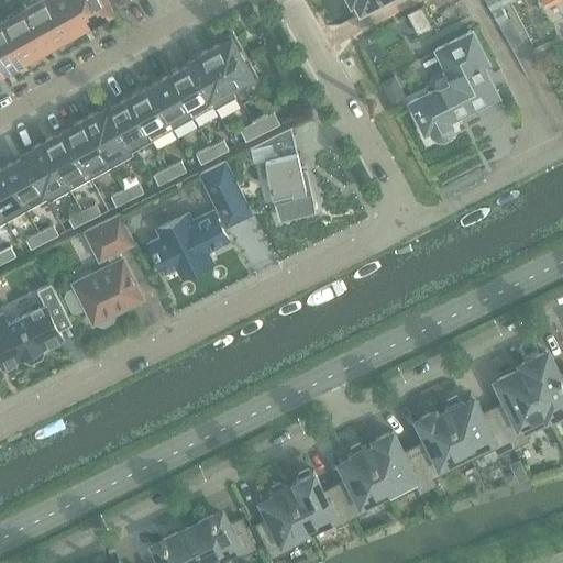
[(67,37),(69,36),(48,0),(40,0),(24,9),(47,48),(58,43),(59,45),(68,41),(67,37)]
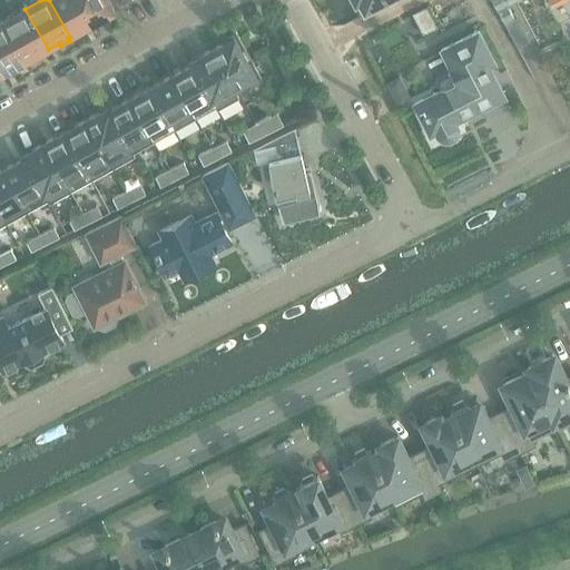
[(81,31),(92,25),(78,0),(49,0),(70,37),(72,36),(74,38),(82,33),(81,31)]
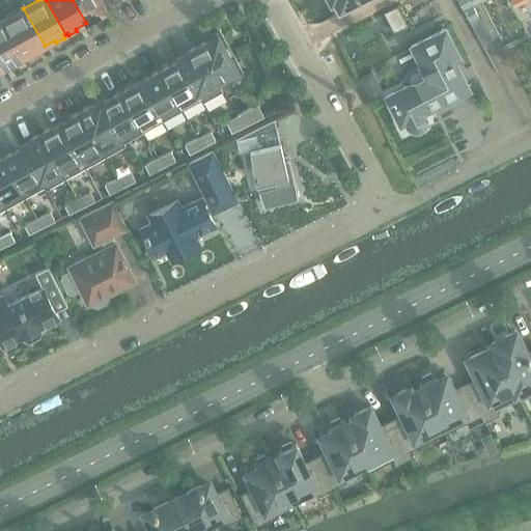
[(101,0),(73,0),(86,23),(96,18),(98,20),(106,16),(105,12),(107,11),(101,0)]
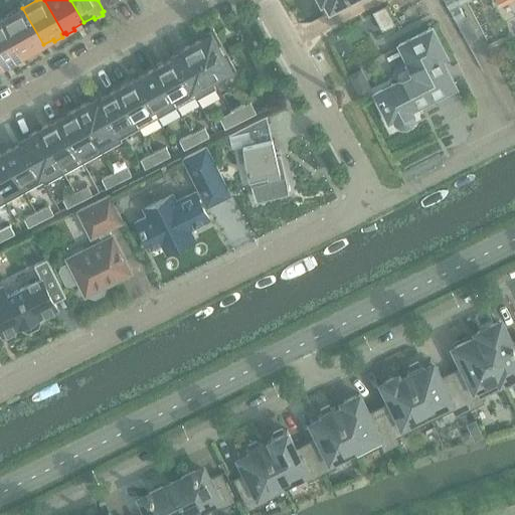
[(323,0),(324,2),(327,1),(332,10),(349,0),(323,0)]
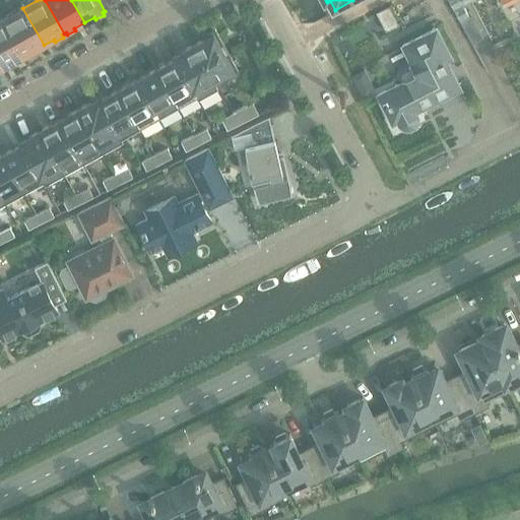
[(473,0),(450,0),(462,21),(471,16),(465,5),(473,0)]
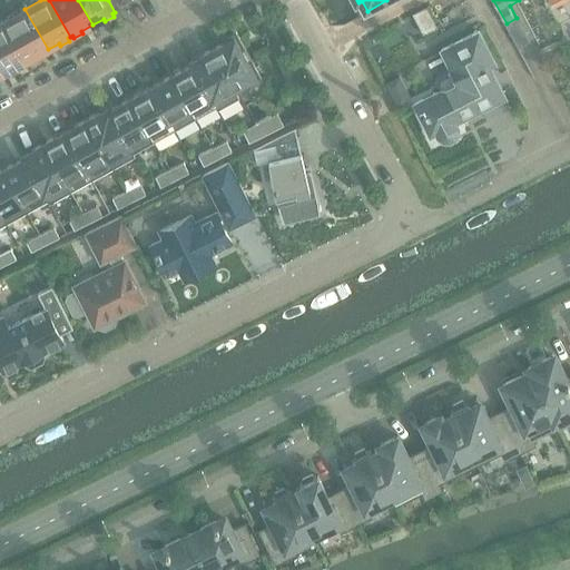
[(37,56),(48,49),(25,9),(2,21),(26,61),(28,60),(29,64),(38,58),(37,56)]
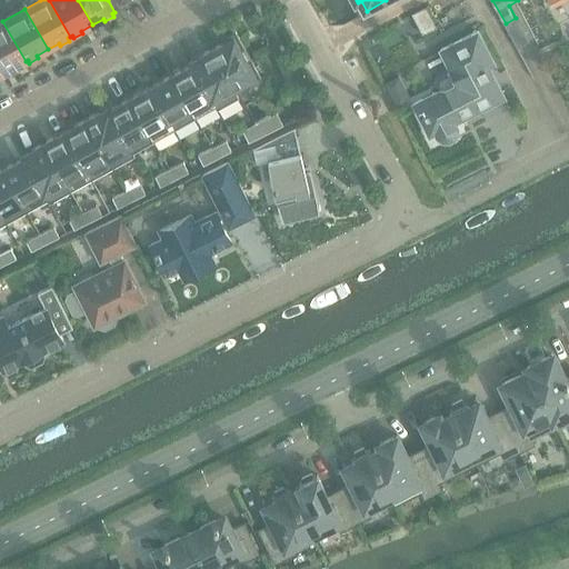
[(426,9),(412,16),(422,36),(437,28),(426,9)]
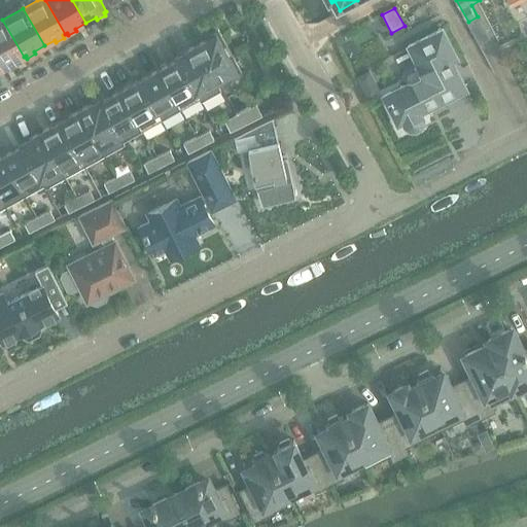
[(492,38),(480,15),(468,22),(481,44),(492,38)]
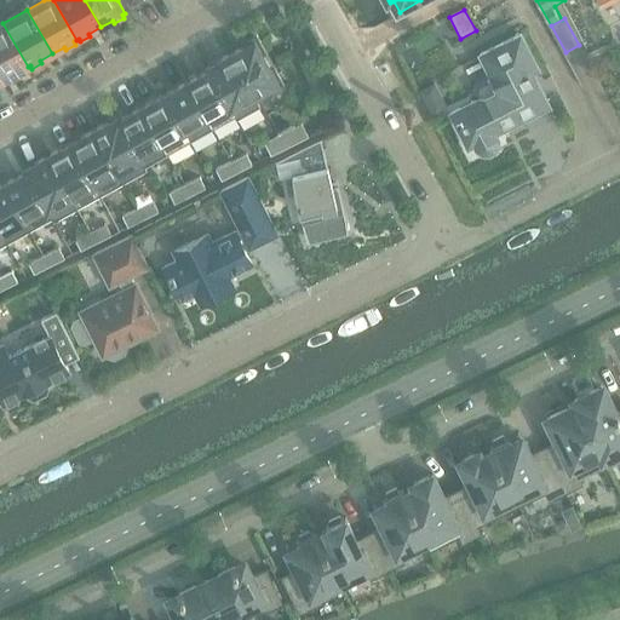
[(26,69),(28,67),(3,23),(0,24),(0,74),(4,80),(16,74),(17,76),(27,72),(26,69)]
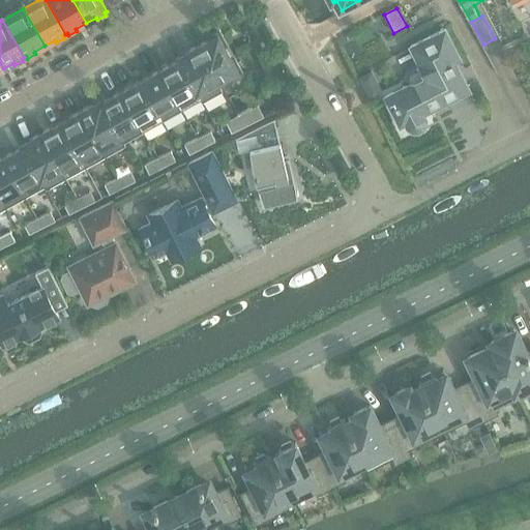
[(386,96),(401,126),(406,124),(408,128),(413,131),(418,133),(423,129),(427,125),(428,119),(424,114),(471,91),(457,61),(462,58),(447,28),(412,46),(420,62),(409,68),(407,74),(405,80),(408,86),(386,96)]
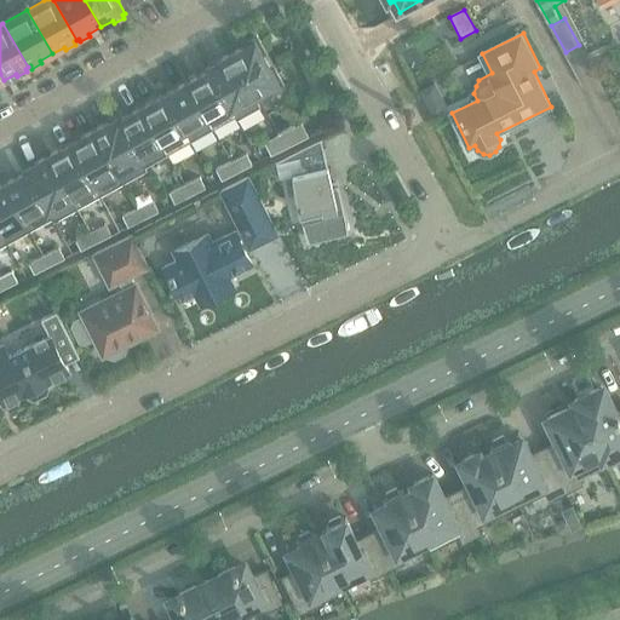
[(244,47),(231,55),(254,97),(260,93),(263,97),(285,85),(282,81),(257,35),(242,44),(244,47)]
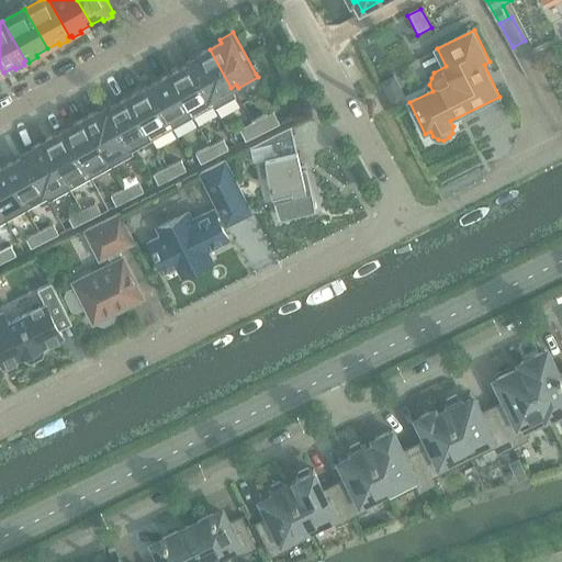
[(188,62),(189,65),(190,64),(210,98),(210,99),(213,104),(213,105),(215,108),(236,97),(231,88),(210,49),(188,62)]
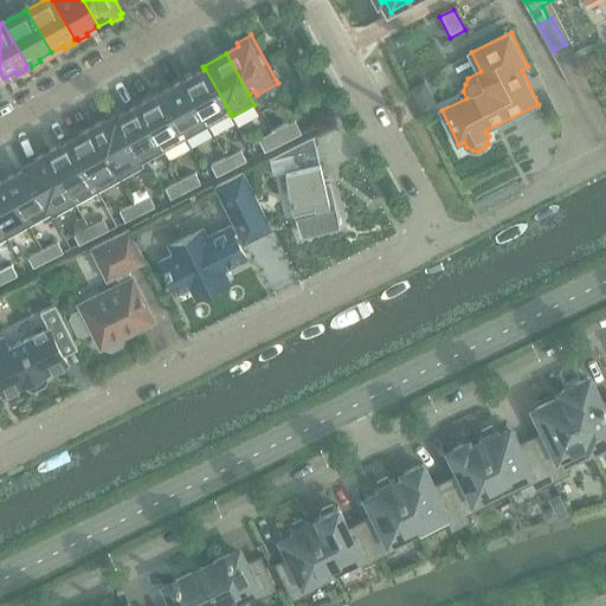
[(204,70),(184,81),(202,116),(205,118),(208,126),(230,114),(230,113),(226,107),(226,105),(205,69),(204,70)]
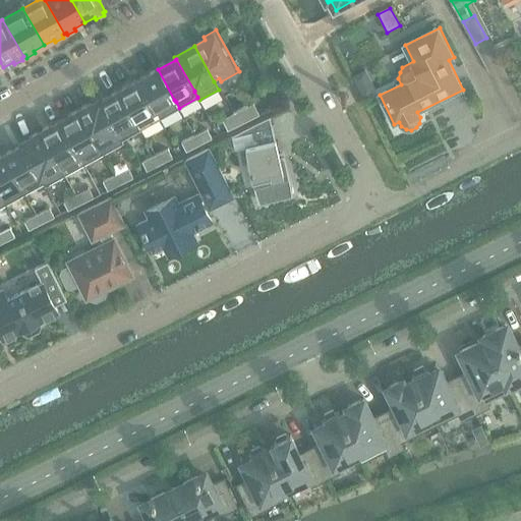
[(158,69),(138,80),(157,113),(160,119),(179,108),(176,102),(174,100),(158,69)]
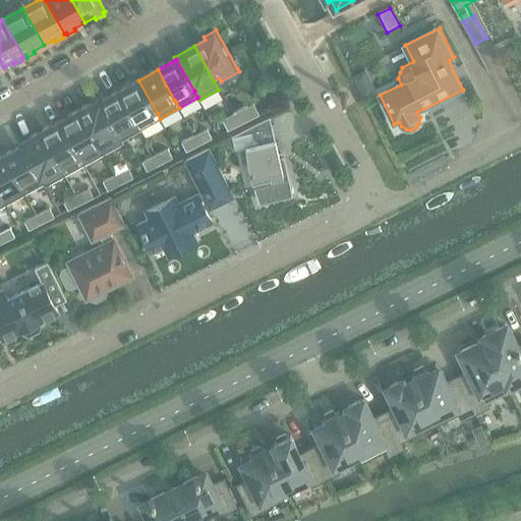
[(364,69),(352,75),(362,98),(375,92),(364,69)]
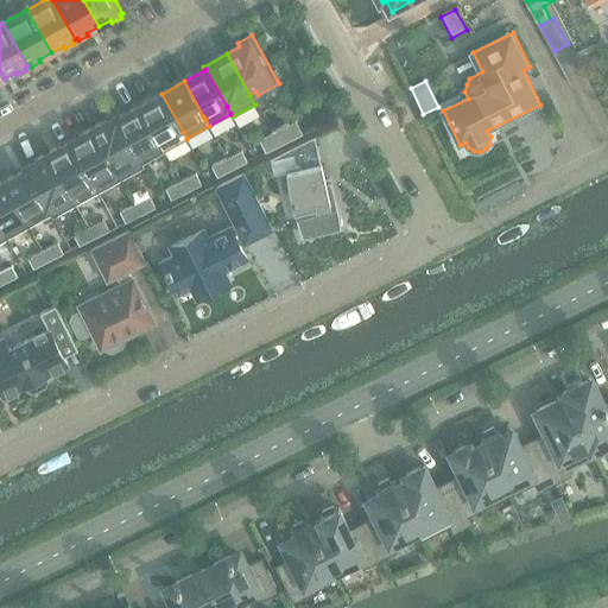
[(162,94),(139,107),(158,141),(160,145),(164,151),(187,139),(183,132),(162,94)]
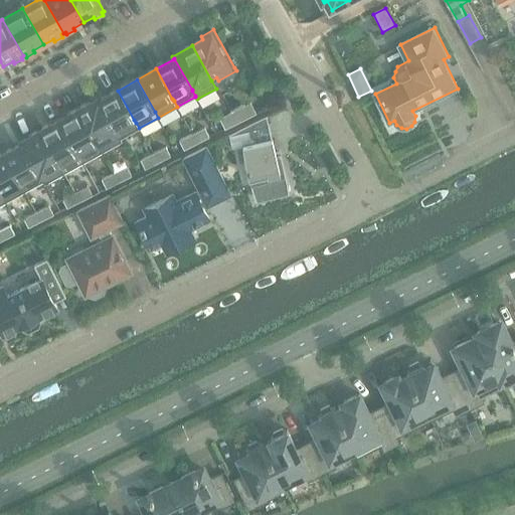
[(118,91),(100,100),(99,101),(116,132),(117,133),(120,139),(121,138),(139,128),(136,123),(134,120),(118,91)]
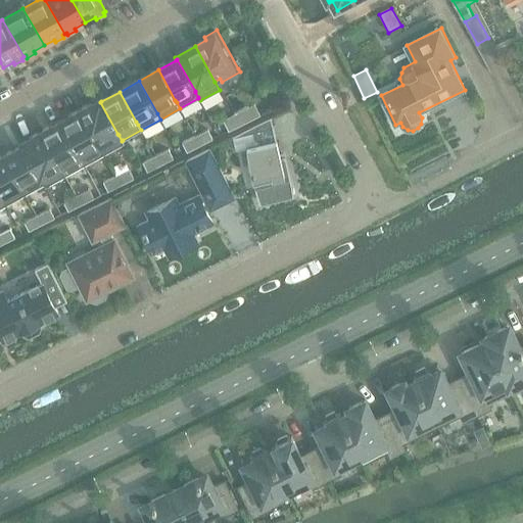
[(100,98),(79,110),(99,146),(103,154),(124,143),(123,140),(122,141),(119,135),(117,134),(100,102),(101,101),(100,98)]
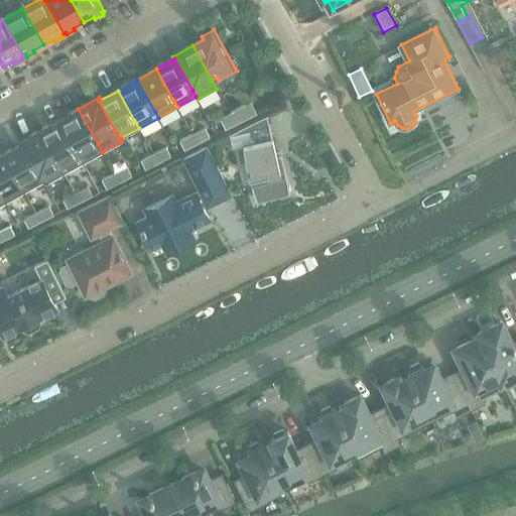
[(251,103),(230,113),(236,124),(256,114),(251,103)]
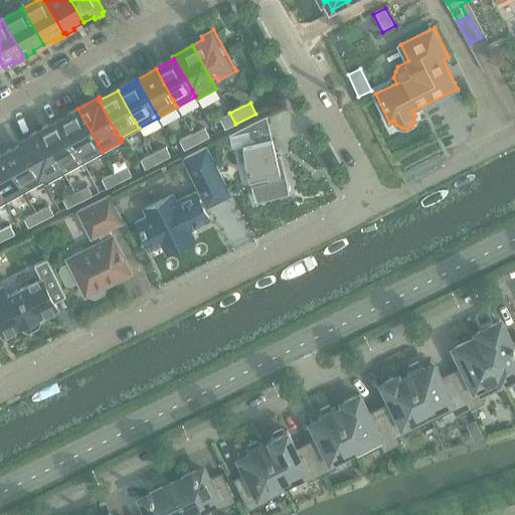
[(77,109),(58,119),(78,154),(83,163),(102,152),(98,144),(77,109)]
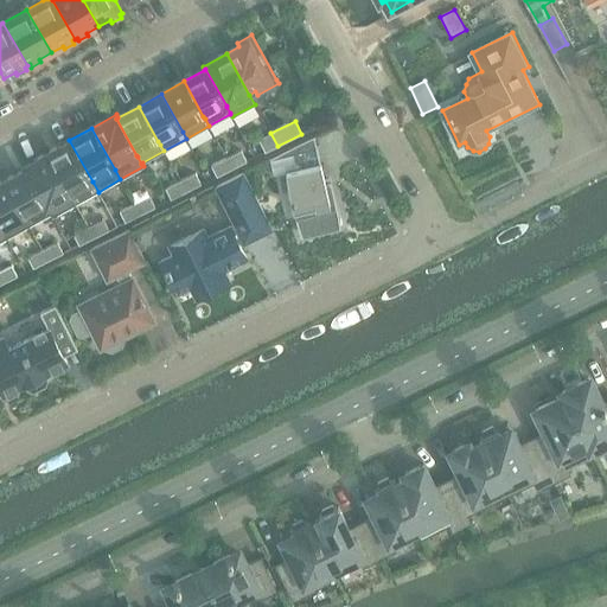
[(266,152),(278,146),(270,133),(259,139),(266,152)]
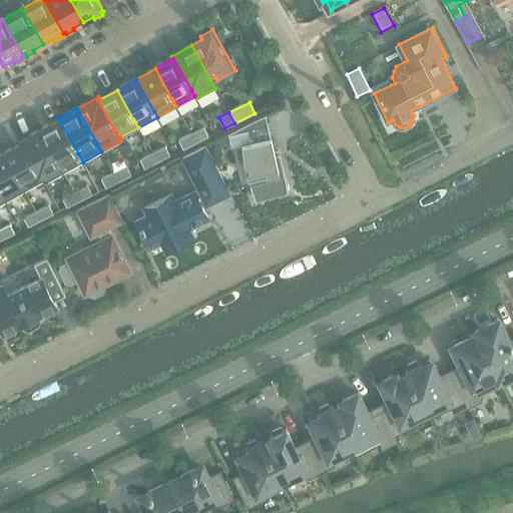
[(58,118),(40,129),(59,164),(64,172),(83,162),(78,153),(58,118)]
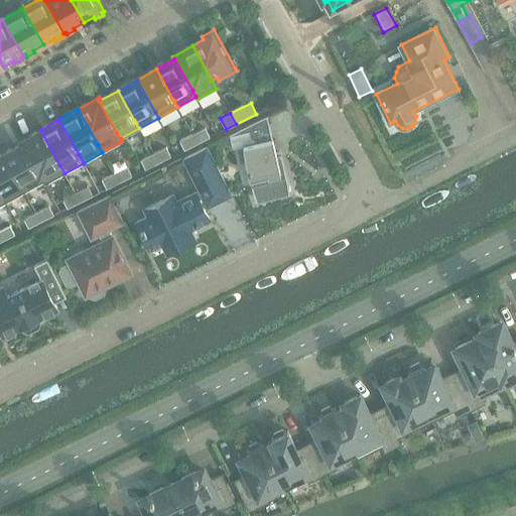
[(205,127),(192,134),(198,143),(210,137),(205,127)]
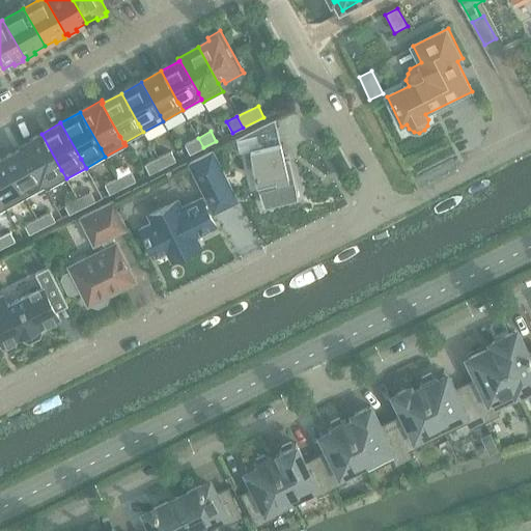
[(20,145),(22,148),(23,147),(40,179),(42,180),(45,187),(44,187),(46,190),(66,178),(61,170),(42,134),(20,145)]
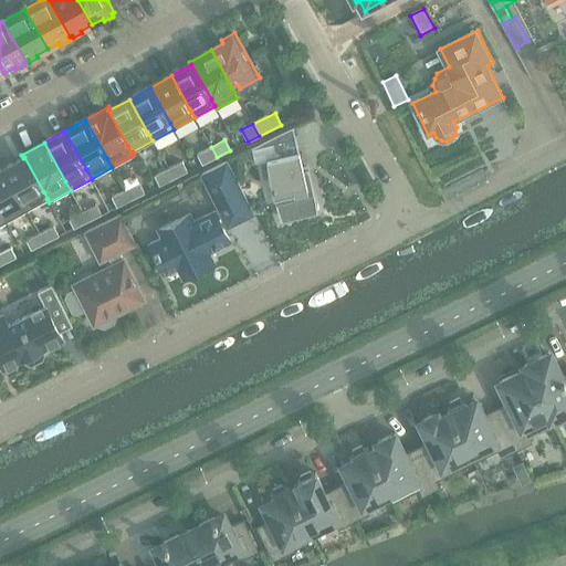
[(202,165),(217,157),(211,147),(197,154),(202,165)]
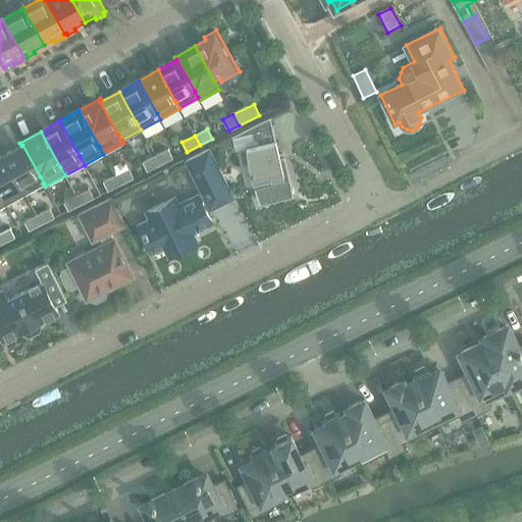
[(290,174),(284,156),(279,157),(276,141),(247,148),(249,164),(251,174),(258,201),(260,200),(292,193),(293,193),(290,174)]
